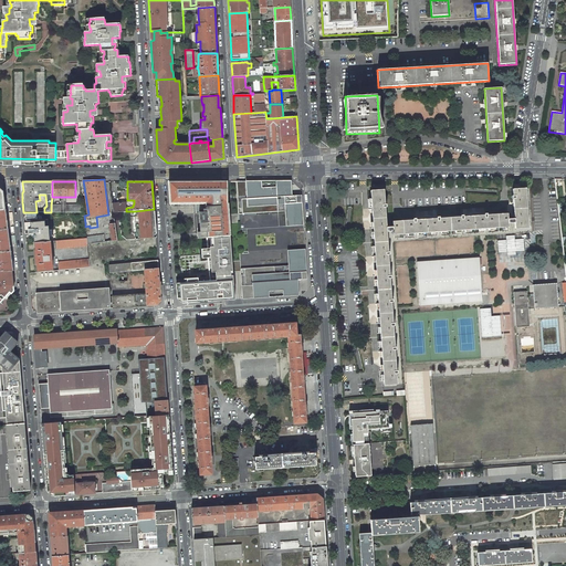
[(202,232),(203,238),(211,238),(213,237),(230,236),(228,203),(228,181),(169,181),(170,203),(196,203),(206,203),(207,212),(199,212),(201,233),(202,232)]
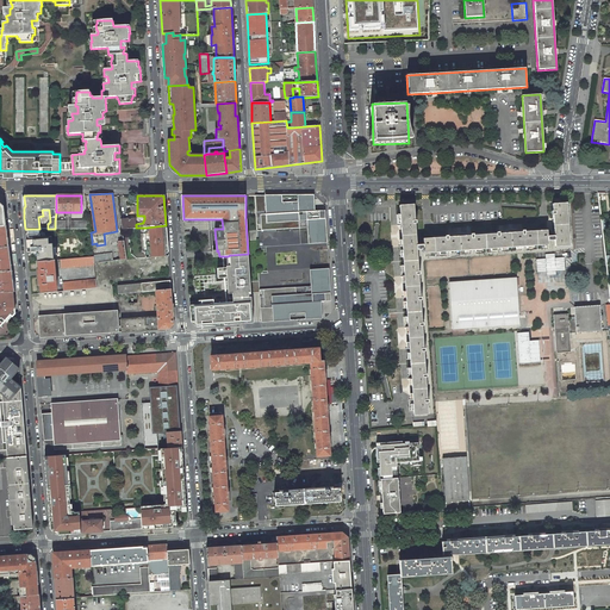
[(287,195),(255,195),(256,231),(307,229),(309,244),(327,243),(324,211),(319,211),(315,211),(313,195),(287,195)]
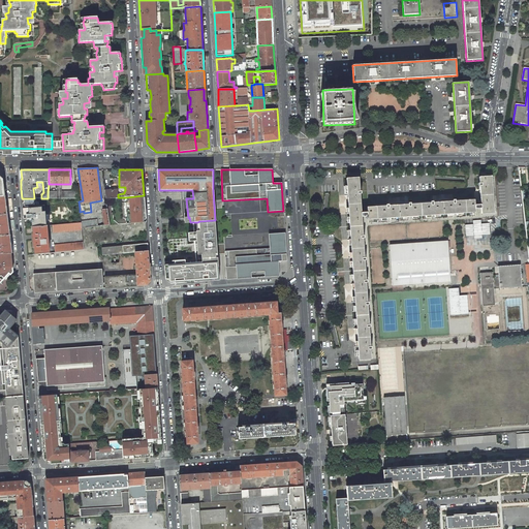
[(481,177),(478,177),(479,191),(480,205),(475,205),(474,199),(450,201),(405,205),(367,207),(367,212),(362,213),(362,217),(368,216),(368,219),(475,212),(475,209),(481,209),(481,214),(494,213),(492,176),(489,176),(489,172),(481,173),(481,177)]
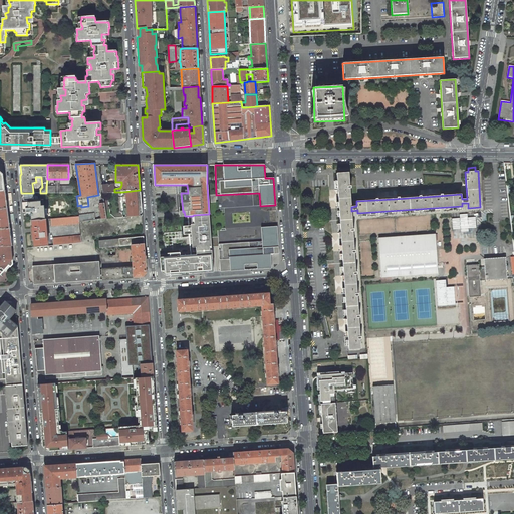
[(348,349),(360,349),(351,211),(351,207),(348,172),(336,173),(338,194),(340,224),(343,268),(345,305),(348,349)]
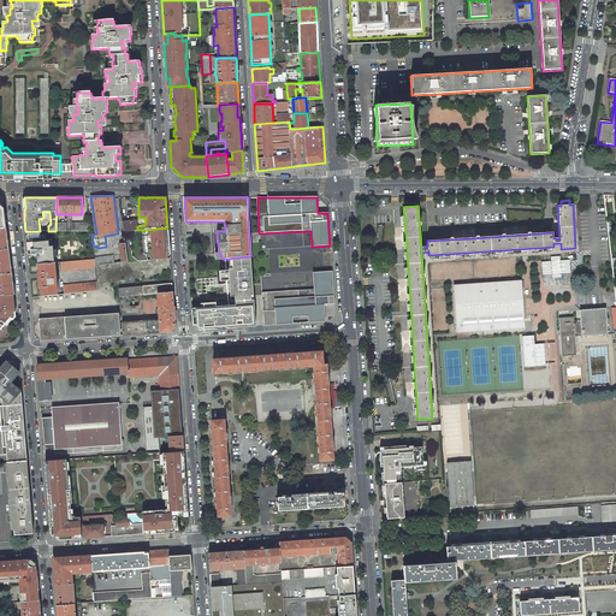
[(122,221),(123,231),(137,230),(137,226),(137,220),(129,221),(122,221)]
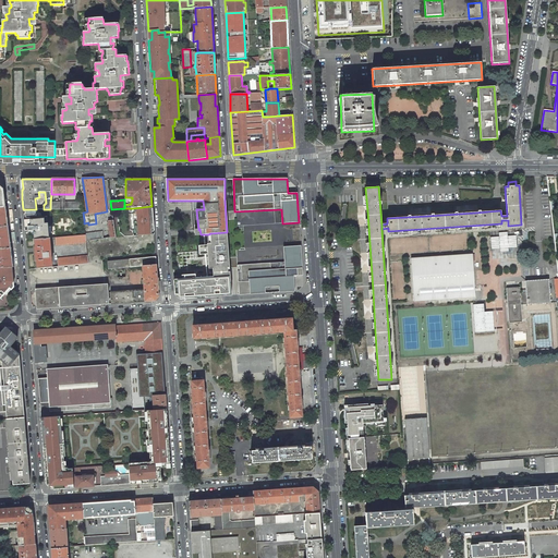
[(198,234),(201,234),(199,229),(198,230),(196,209),(204,209),(203,201),(193,201),(195,234),(198,234)]
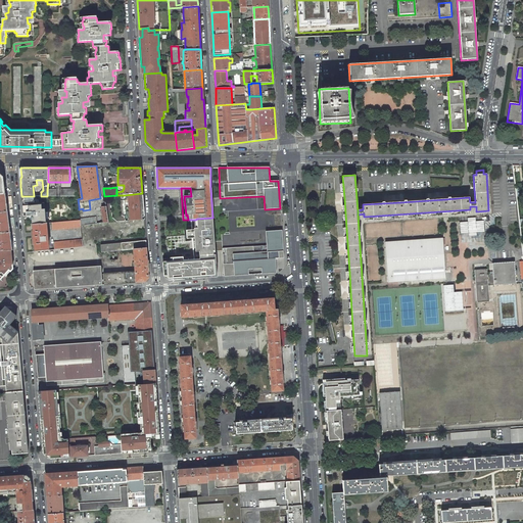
[(125,221),(144,220),(142,193),(125,195),(125,200),(124,200),(125,221)]
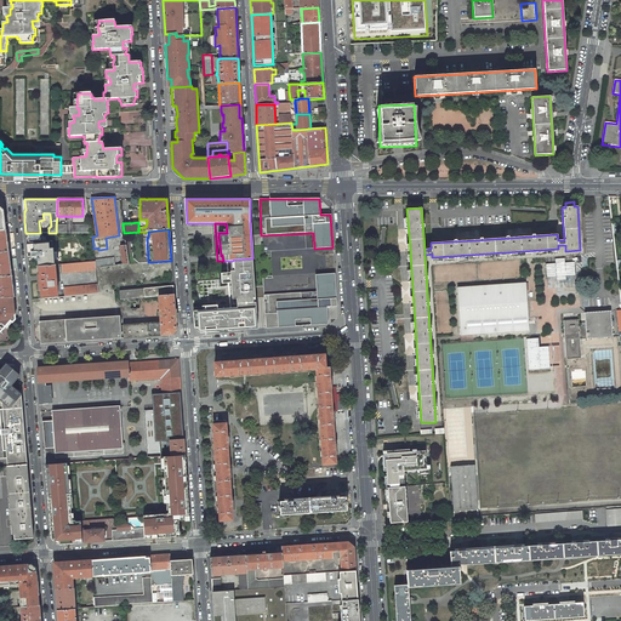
[(64,235),(66,246),(93,244),(92,237),(92,233),(64,233),(64,235)]
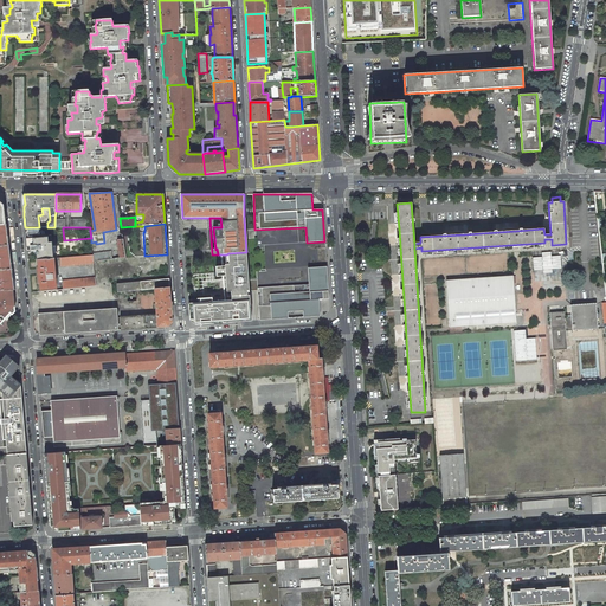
[(39,242),(26,243),(27,252),(27,262),(37,260),(53,259),(60,258),(94,256),(92,253),(91,243),(91,238),(64,240),(39,242)]
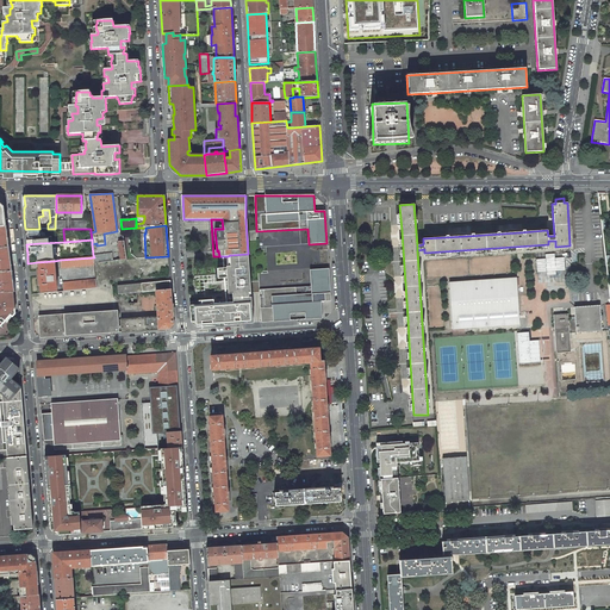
[(8,259),(7,248),(0,248),(0,272),(10,271),(8,259)]
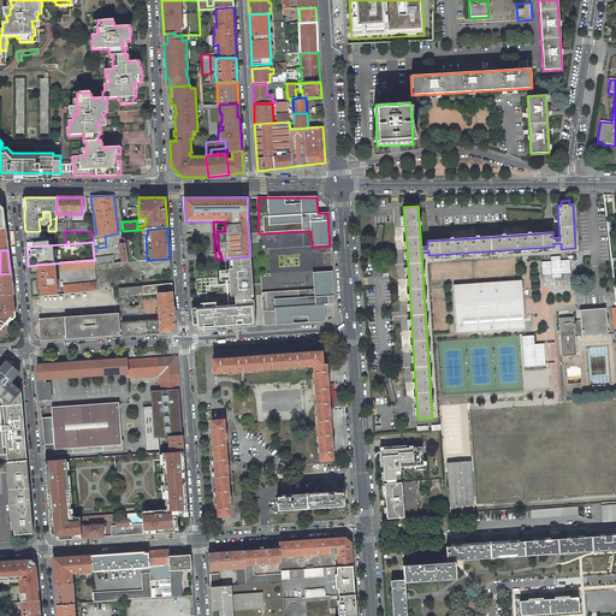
[(113,255),(94,258),(95,260),(95,266),(114,264),(113,255)]
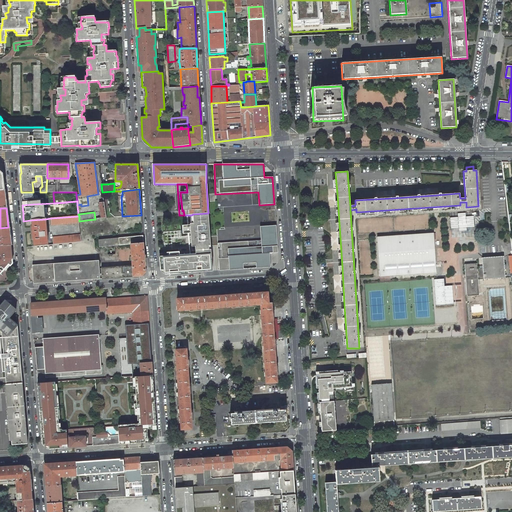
[(212,271),(208,213),(193,214),(194,225),(191,225),(182,225),(183,234),(191,233),(192,251),(195,250),(197,250),(197,254),(196,254),(179,255),(179,252),(159,253),(160,270),(165,274),(188,273),(212,271)]
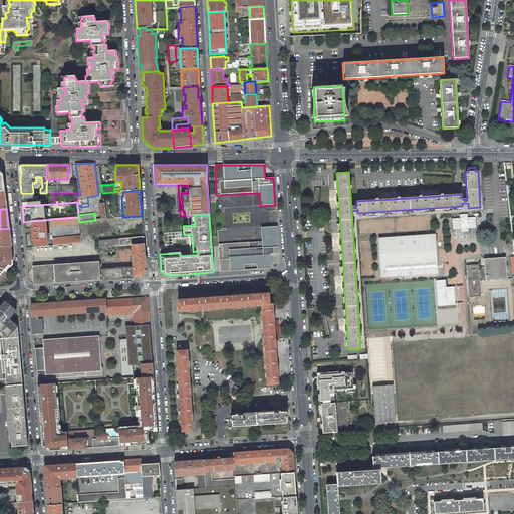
[(52,226),(79,224),(79,222),(79,217),(51,219),(52,226)]
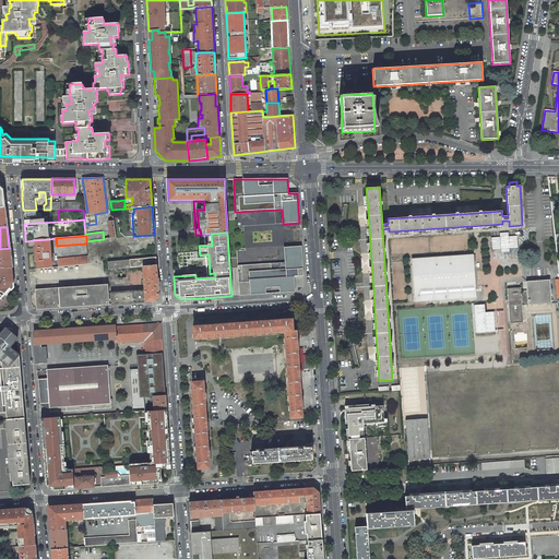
[(52,268),(49,239),(34,240),(34,247),(34,254),(35,262),(36,269),(52,268)]
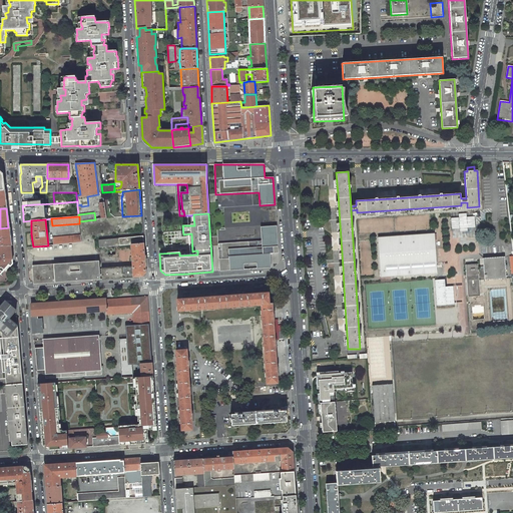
[(278,226),(258,227),(260,250),(233,253),(235,271),(249,270),(270,268),(281,267),(278,226)]
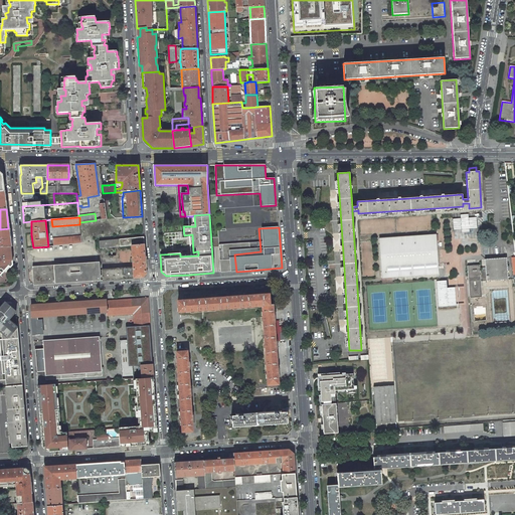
[(9,236),(8,228),(0,229),(0,246),(11,246),(9,236)]
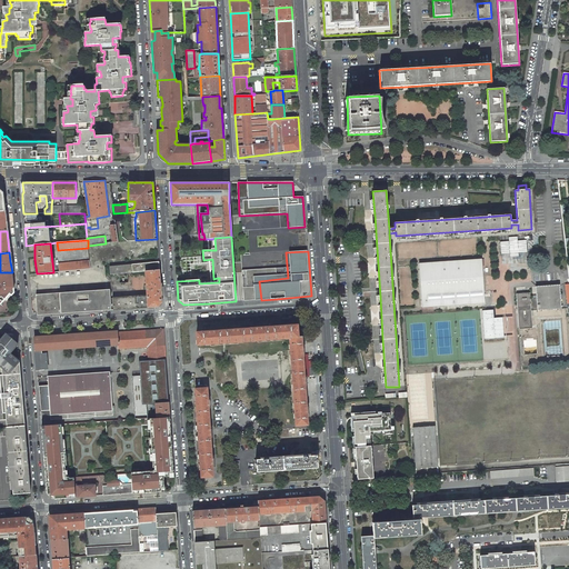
[(481,259),(419,263),(422,308),(485,303),(482,266),(481,259)]
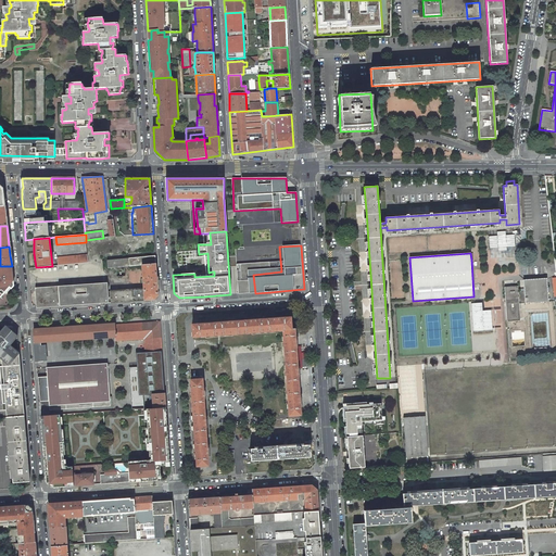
[(88,263),(88,254),(58,257),(58,266),(88,263)]
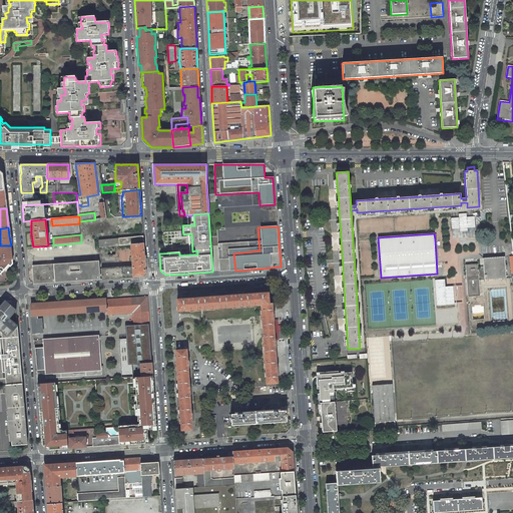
[(143,246),(143,243),(142,235),(99,239),(99,247),(130,244),(131,258),(130,258),(130,262),(132,262),(132,268),(101,270),(102,280),(133,277),(141,277),(145,272),(143,246)]
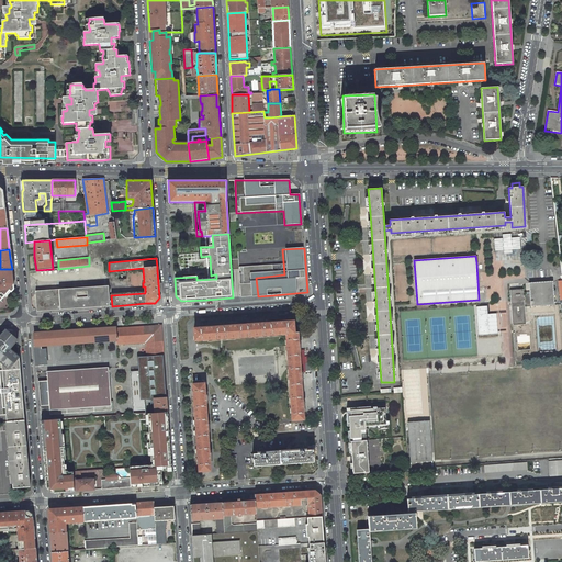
[(0,302),(6,296),(4,295),(10,290),(11,291),(13,289),(12,269),(0,269),(0,302)]
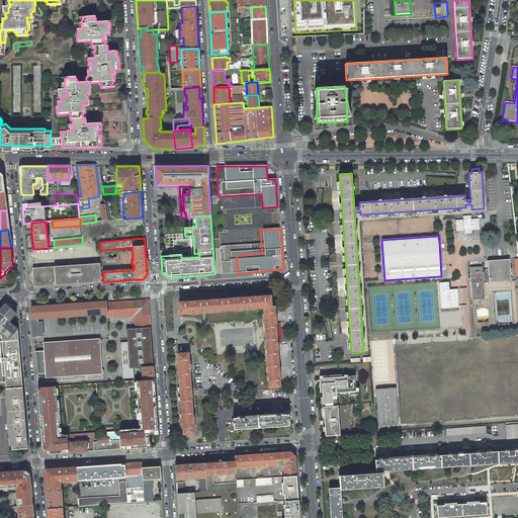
[(472,297),(485,296),(484,283),(511,281),(509,259),(488,261),(489,272),(483,272),(483,266),(469,267),(472,297)]
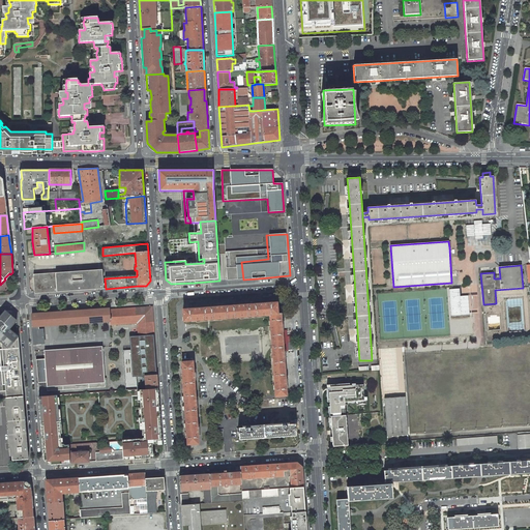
[(102,269),(33,274),(35,293),(104,289),(102,269)]
